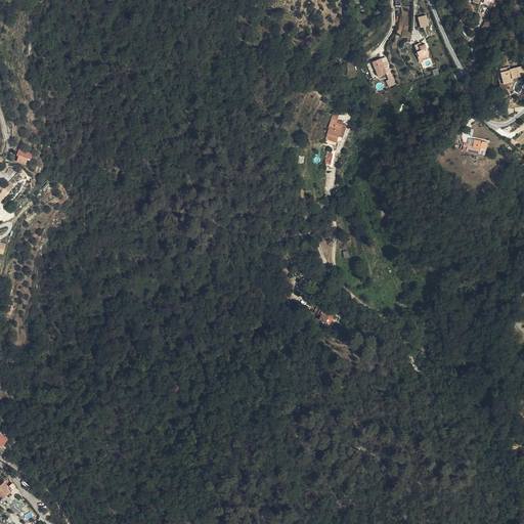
[(473,0),(473,1),(491,8),(493,0),(473,0)]
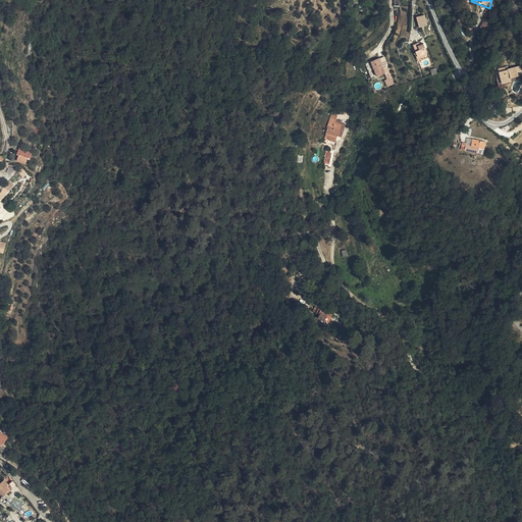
[(425,18),(418,20),(419,27),(426,24),(425,18)]
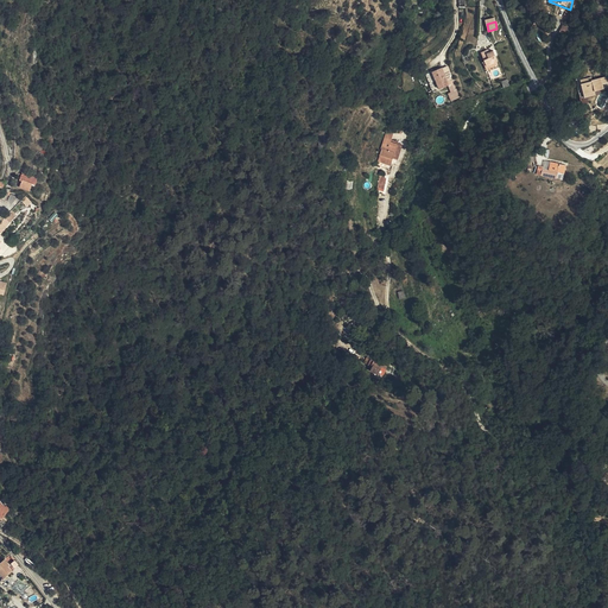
[(563,25),(559,32),(567,35),(570,27),(563,25)]
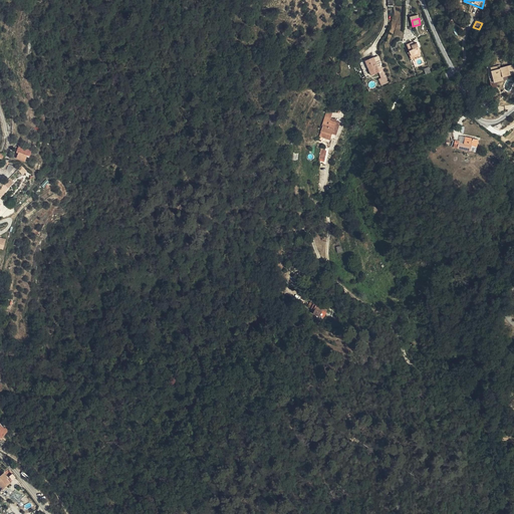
[(412,45),(411,42),(407,44),(410,51),(412,55),(420,52),(421,52),(417,42),(414,44),(412,45)]
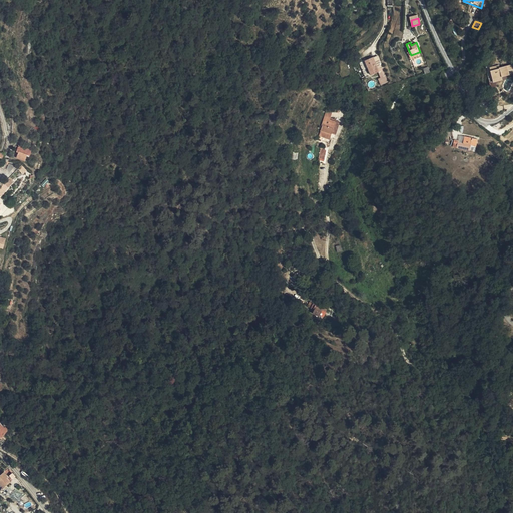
[(377,72),(373,56),(366,58),(370,74),(377,72)]
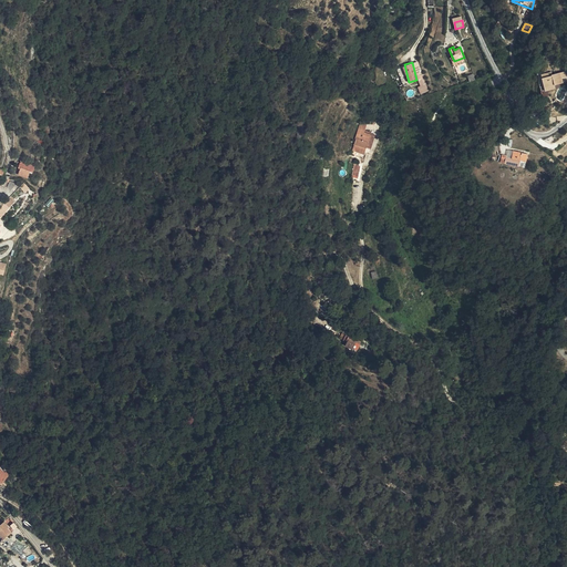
[(553,75),(555,84),(563,83),(562,78),(566,78),(565,71),(553,74),(553,75)]
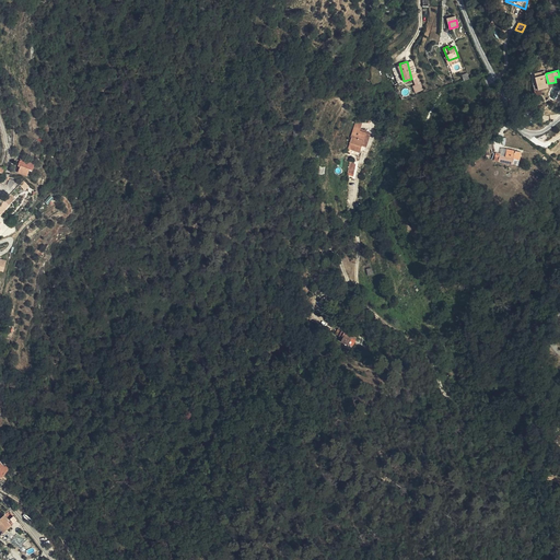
[(534,73),(538,86),(548,83),(546,74),(543,76),(541,71),(534,73)]
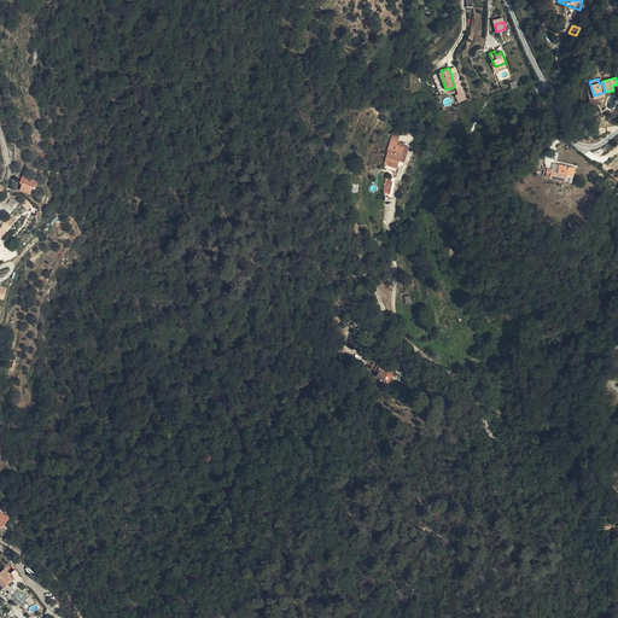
[(395,147),(389,145),(388,151),(388,152),(385,164),(396,169),(398,163),(402,150),(395,147)]
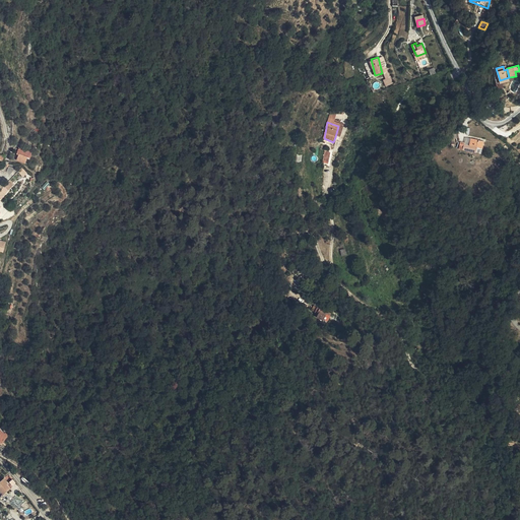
[(482,148),(483,141),(470,138),(469,145),(465,144),(465,142),(460,141),(459,148),(476,152),(477,147),(482,148)]
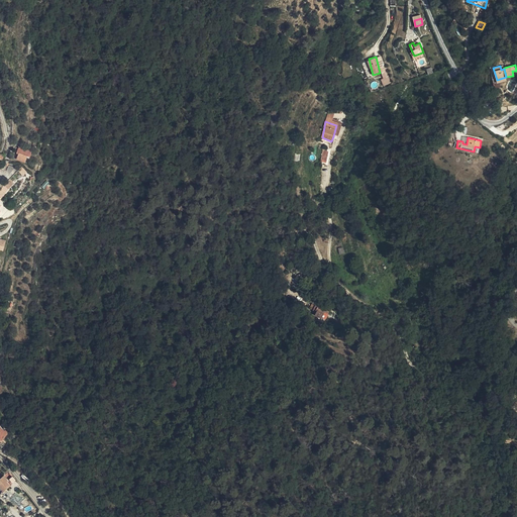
[(19,152),(19,153),(17,160),(25,162),(27,157),(29,158),(31,151),(19,147),(18,151),(19,152)]
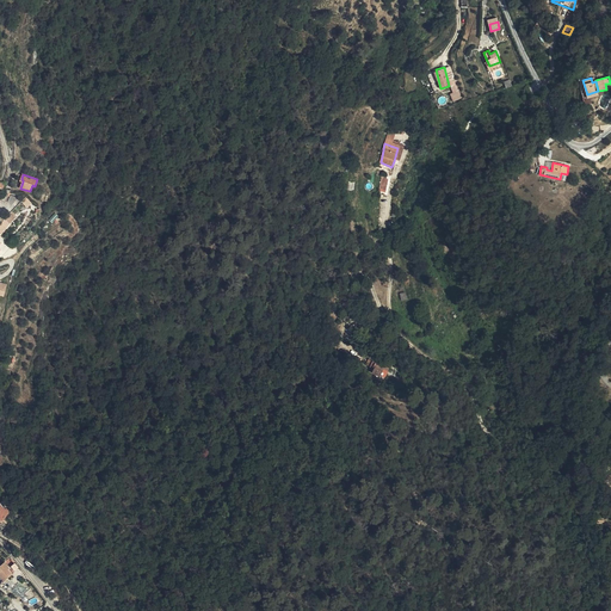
[(22,202),(28,208),(32,203),(26,197),(22,202)]
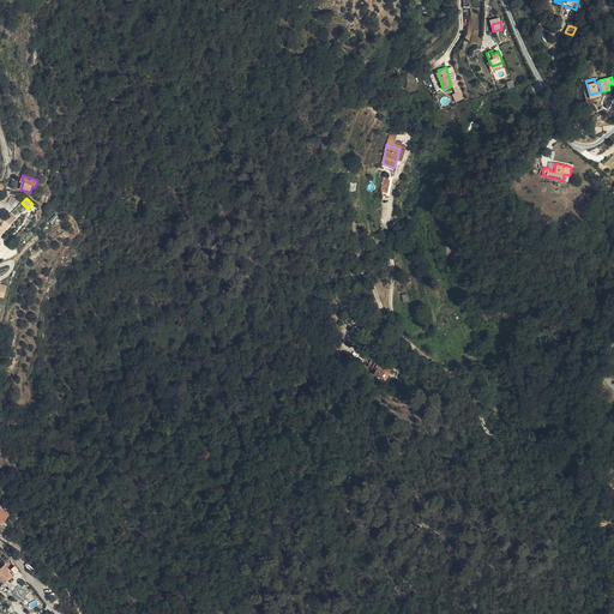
[(12,214),(6,220),(11,224),(17,218),(12,214)]
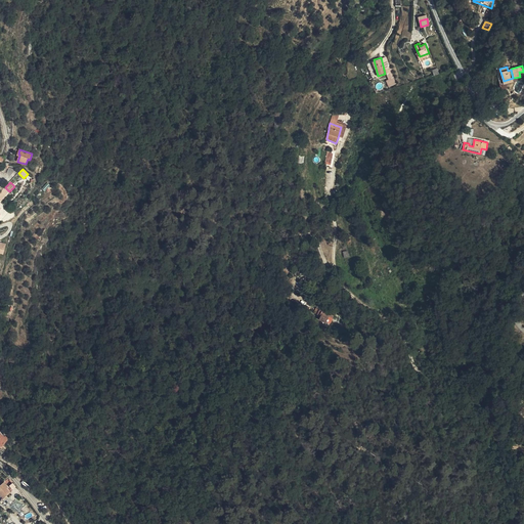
[(47,182),(41,188),(45,191),(50,185),(47,182)]
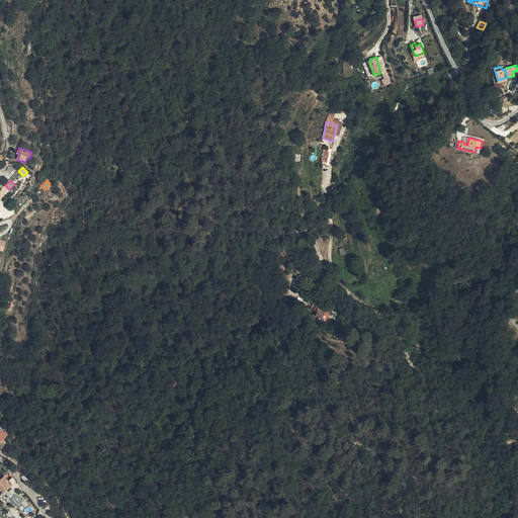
[(315,305),(312,310),(317,313),(315,316),(326,321),(330,312),(315,305)]
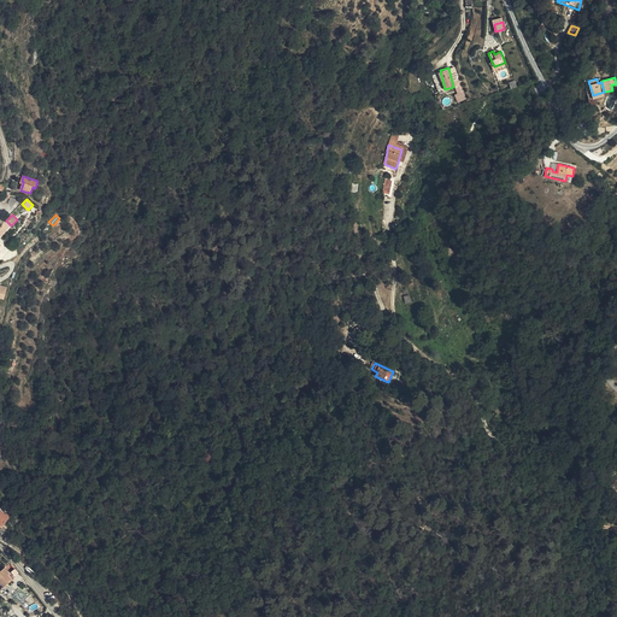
[(0,527),(0,528),(10,517),(0,507),(0,527)]
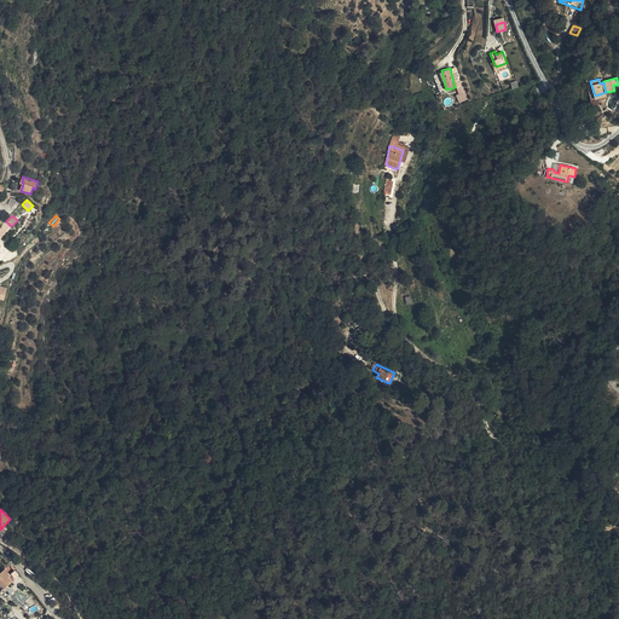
[(10,585),(13,582),(9,577),(11,576),(6,570),(0,573),(0,584),(4,589),(10,585)]
